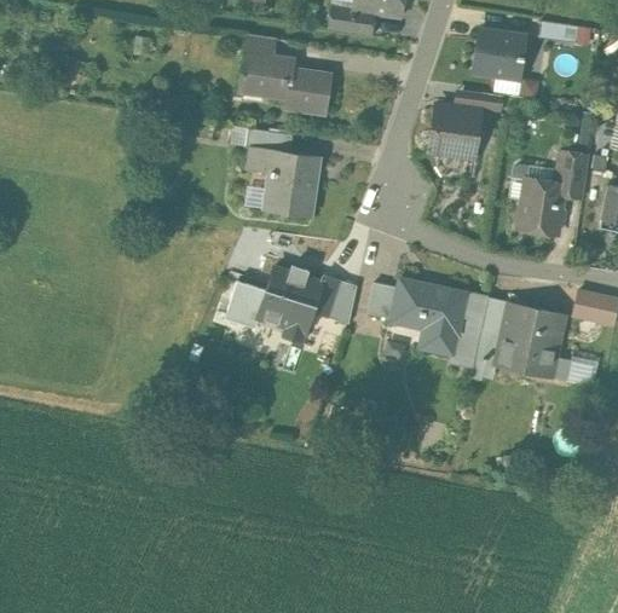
[(376,15),(410,21),(413,0),(350,0),(348,10),(334,7),(329,30),(371,38),(376,15)]
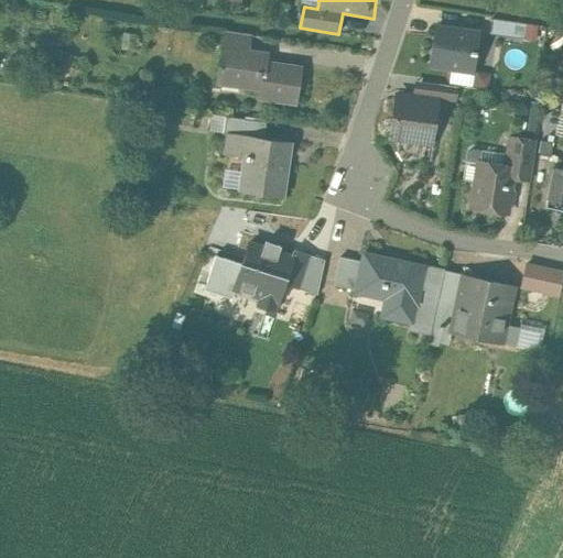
[(490,36),(524,40),(526,28),(491,24),(490,36)]
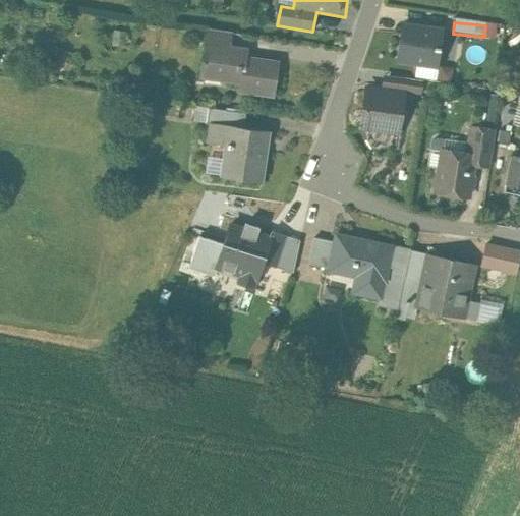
[(409,23),(401,63),(437,69),(444,31),(409,23)]
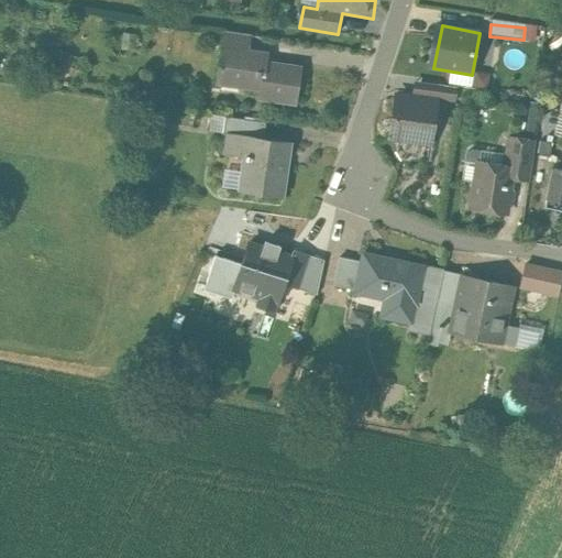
[(261,101),(302,109),(310,68),(268,61),(270,53),(253,50),(255,42),(223,36),(215,83),(262,91),(261,101)]
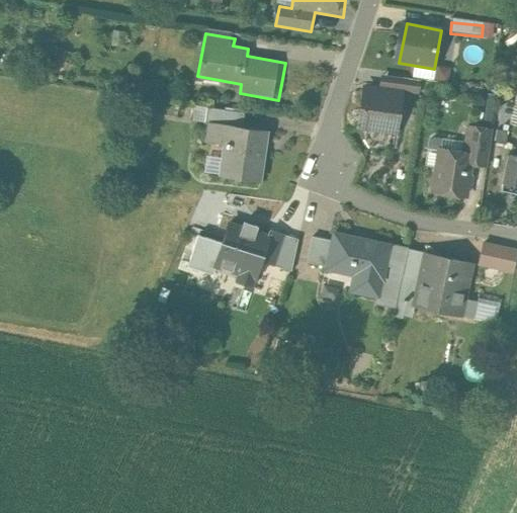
[(370,86),(362,132),(405,140),(413,94),(370,86)]
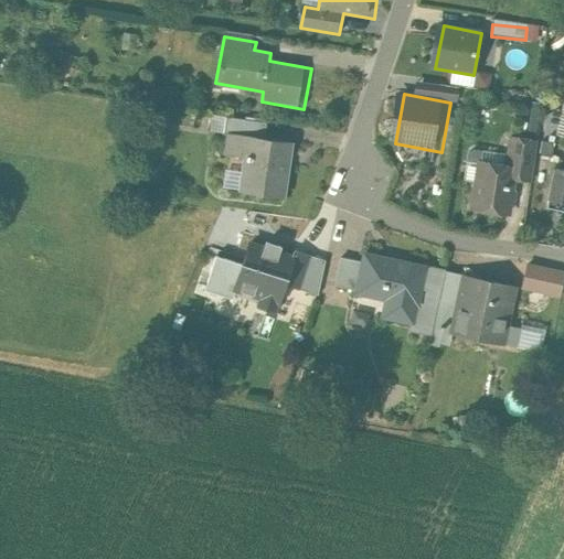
[(530,107),(528,132),(536,133),(539,108),(530,107)]
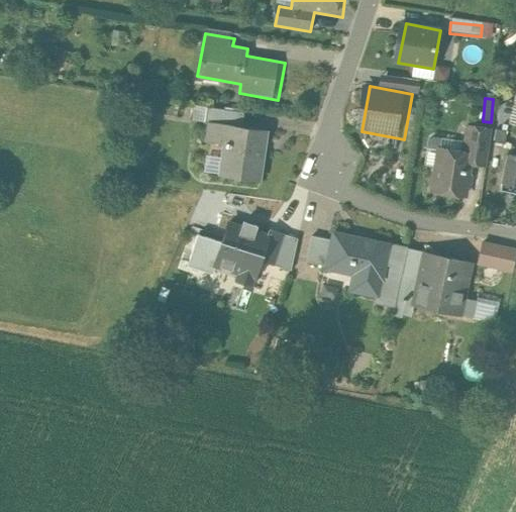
[(261,185),(271,133),(211,122),(207,142),(228,146),(222,177),(261,185)]
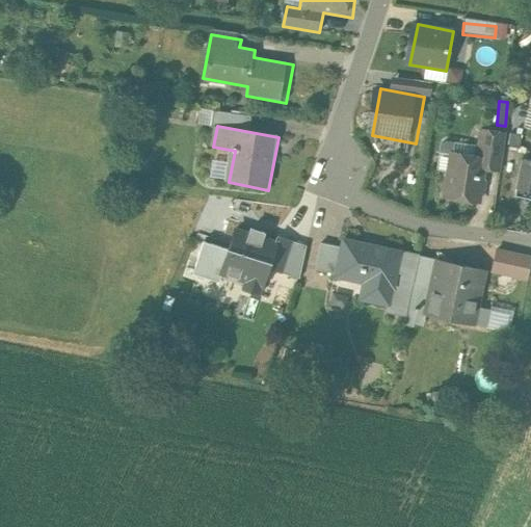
[(482,127),(477,156),(450,152),(442,198),(483,206),(489,174),(502,176),(510,132),(482,127)]
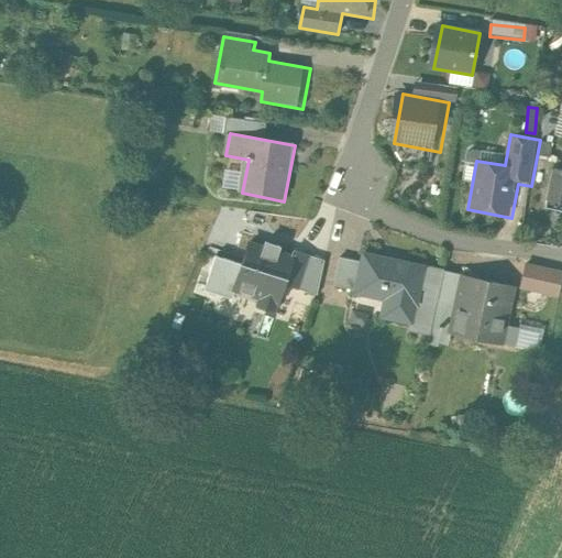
[(277,293),(287,234),(243,227),(235,266),(215,262),(211,281),(277,293)]
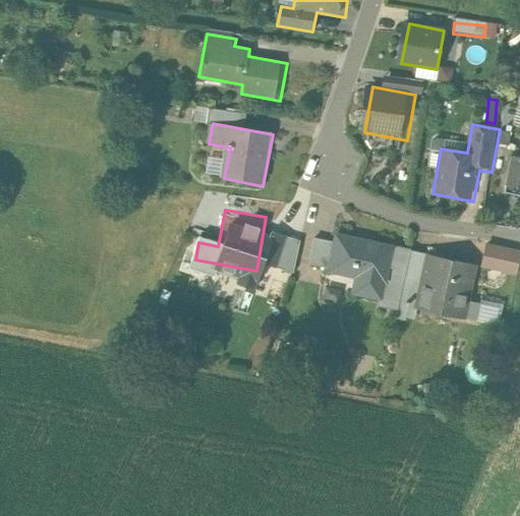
[(413,245),(338,232),(327,293),(402,307),(413,245)]
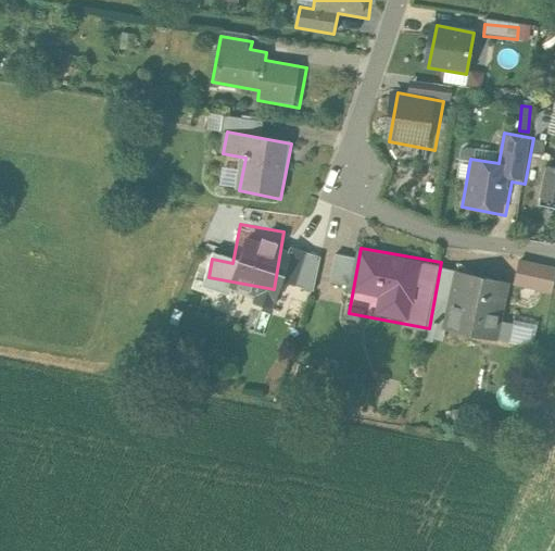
[(554,267),(520,262),(517,284),(554,290),(554,267)]
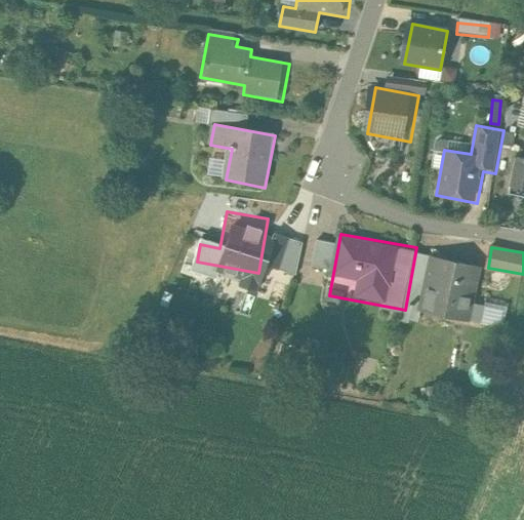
[(433,257),(422,314),(471,322),(481,266),(433,257)]
